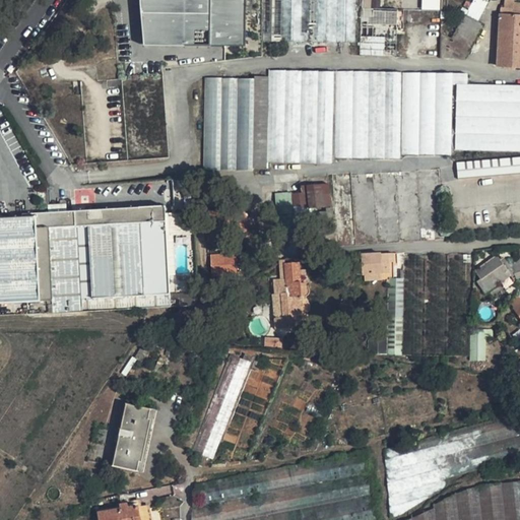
[(243,0),(139,0),(140,44),(160,48),(244,47),(243,0)]
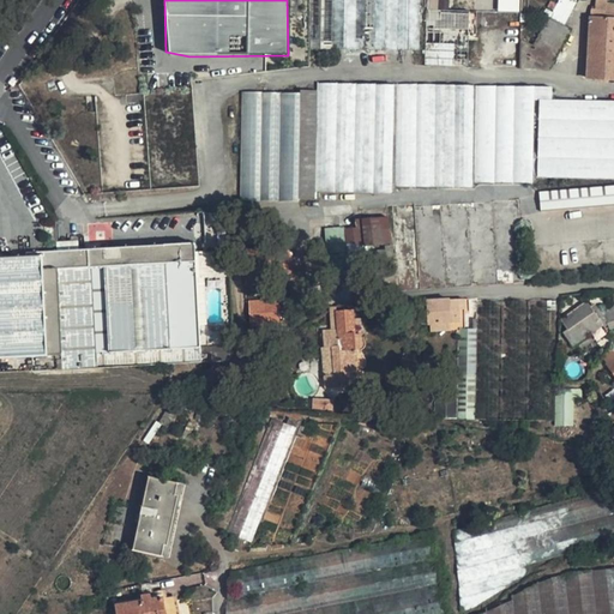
[(313,0),(313,48),(419,49),(420,0),(313,0)]
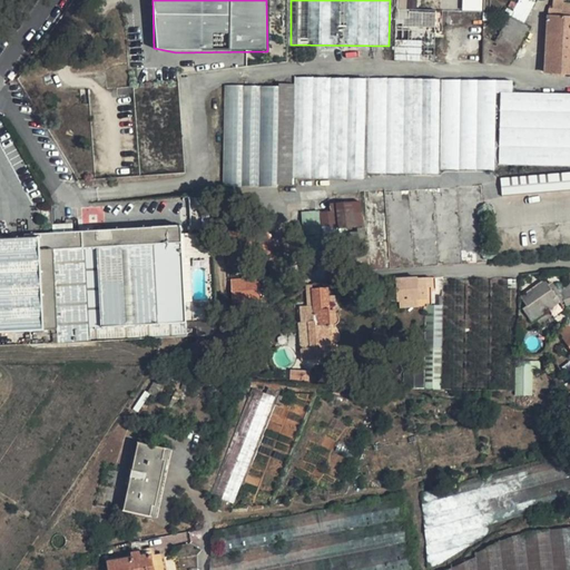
[(521,18),(529,0),(514,0),(510,12),(521,18)]
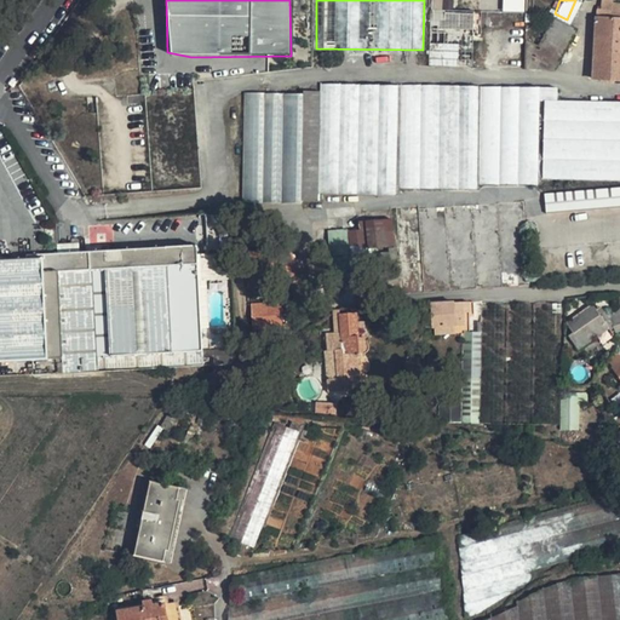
[(607,0),(598,0),(597,0),(598,10),(607,10),(607,3),(607,0)]
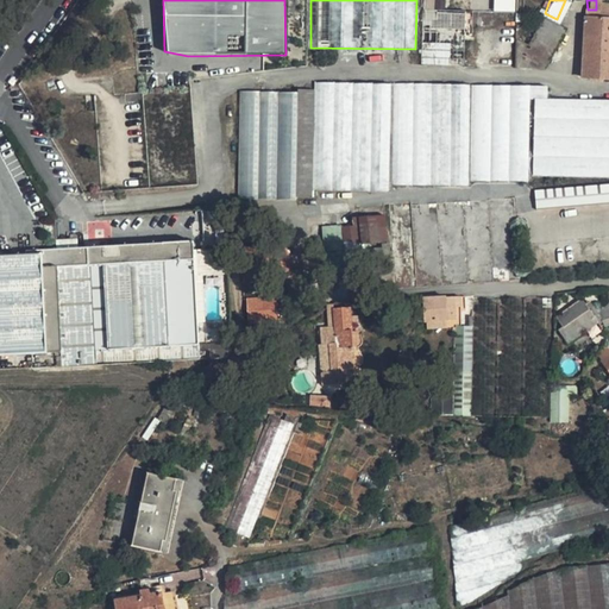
[(608,2),(596,2),(596,10),(596,16),(608,16),(608,2)]
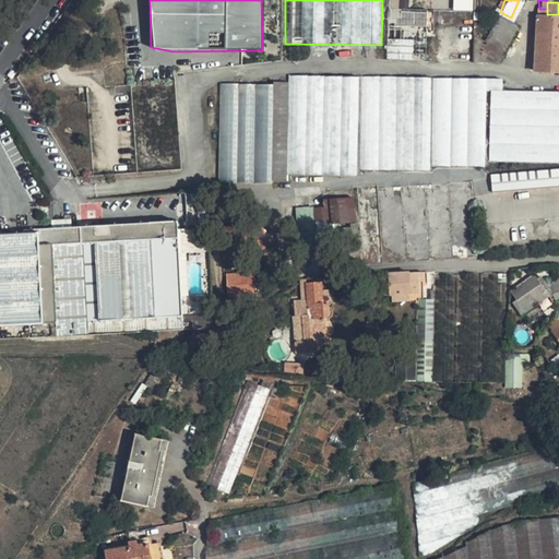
[(450,10),(387,9),(387,59),(470,60),(471,11),(450,10)]
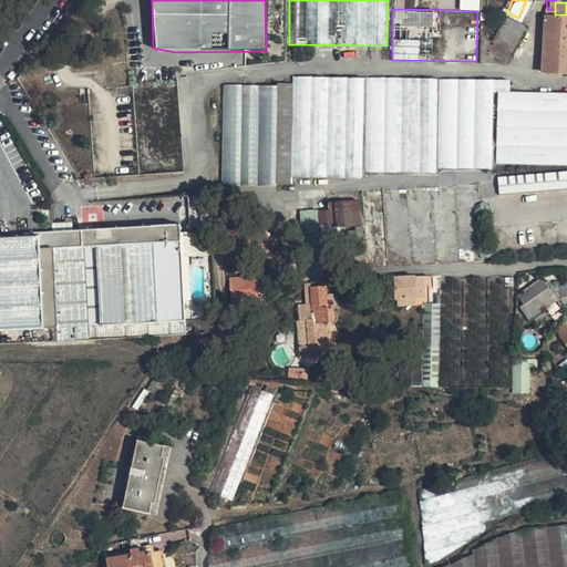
[(506,62),(525,21),(518,18),(507,12),(490,50),(484,61),(506,62)]
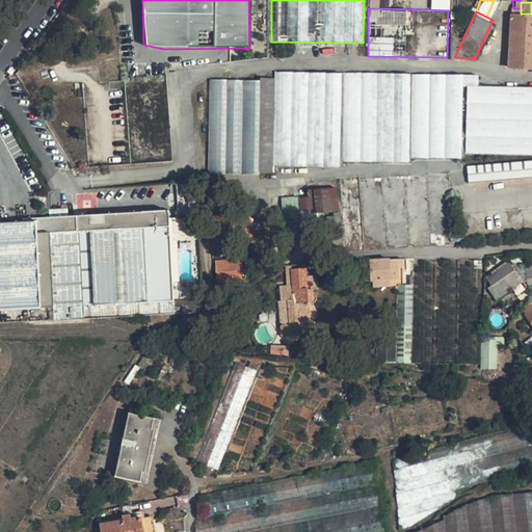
[(508,67),(531,67),(531,14),(521,14),(510,14),(508,67)]
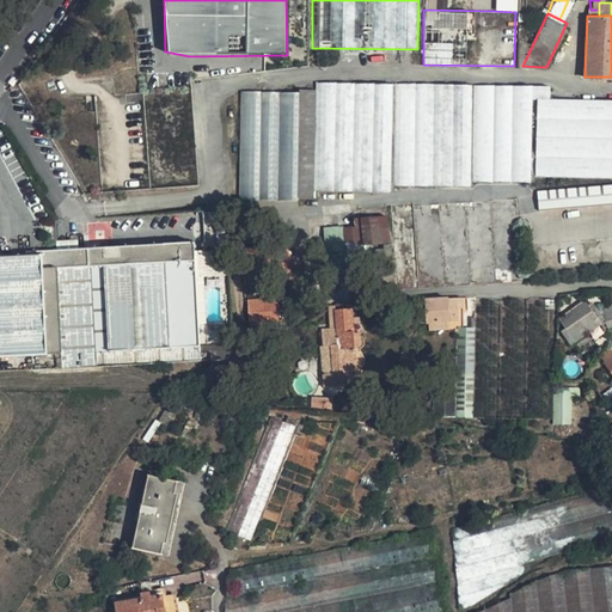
[(528,54),(515,53),(514,66),(522,66),(528,54)]
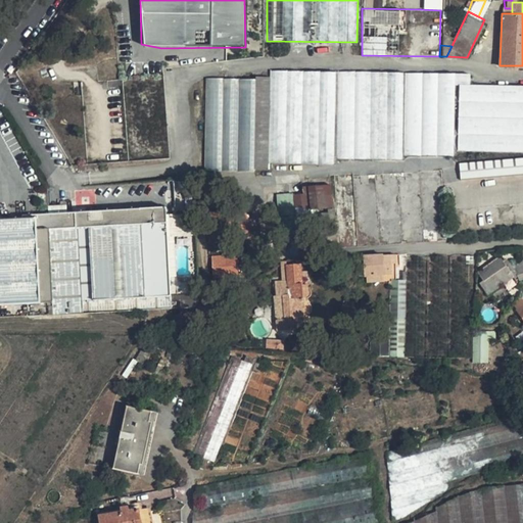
[(336,66),(271,66),(271,74),(271,155),(335,157),(335,151),(336,72),(336,66)]
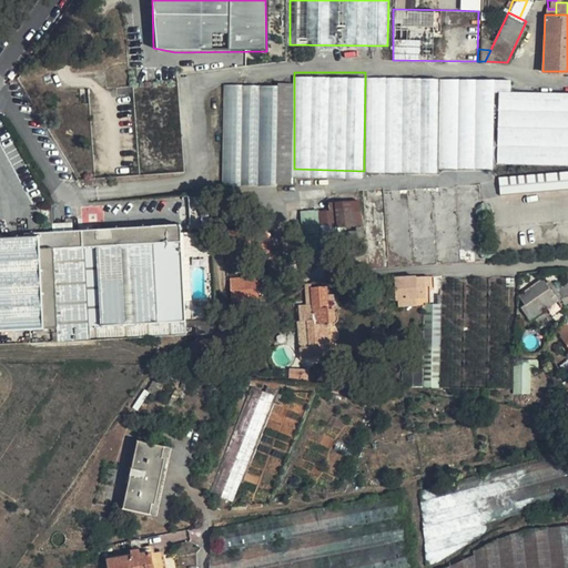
[(501,84),(501,80),(365,78),(364,164),(430,165),(430,159),(499,159),(499,155),(501,84)]
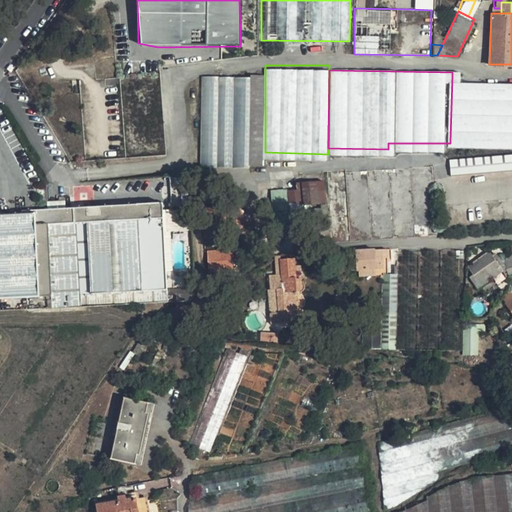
[(265,152),(265,72),(201,72),(199,161),(265,162),(265,152)]
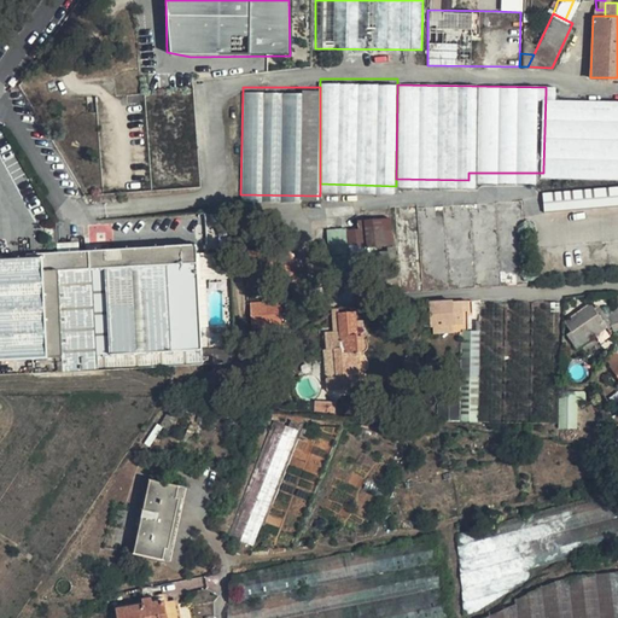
[(617,169),(617,93),(546,92),(543,169),(617,169)]
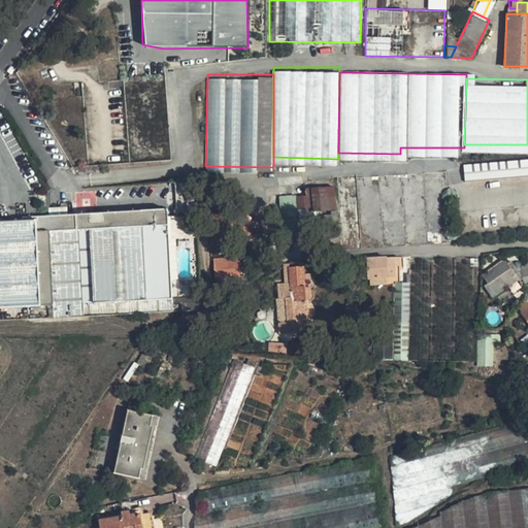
[(527,159),(464,165),(465,182),(527,176),(527,159)]
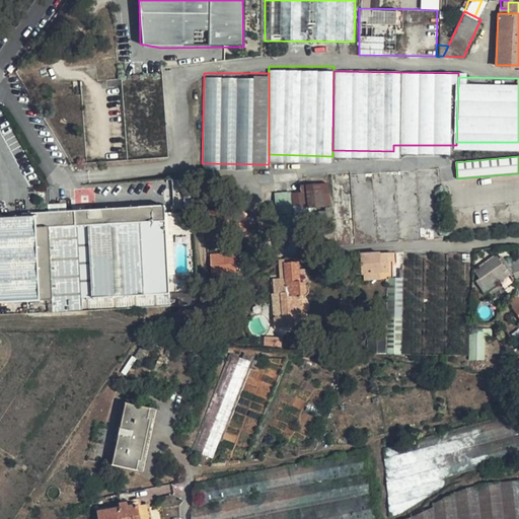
[(337,244),(441,232),(437,158),(328,170),(337,244)]
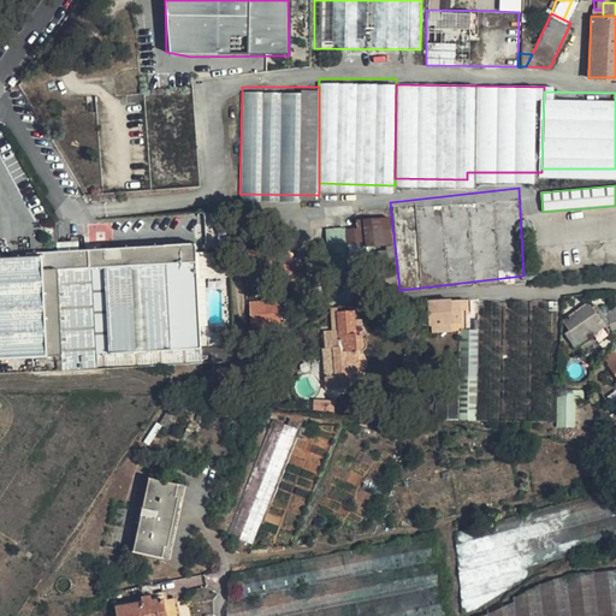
[(386,215),(366,218),(367,243),(389,241),(386,215)]
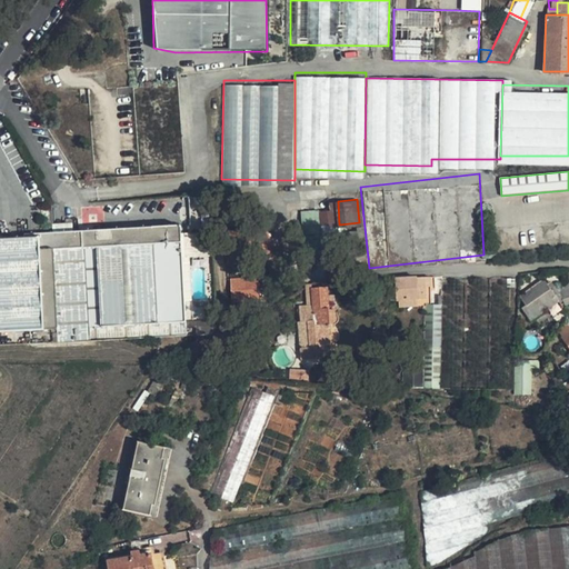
[(319,209),(302,211),(305,231),(321,230),(319,209)]
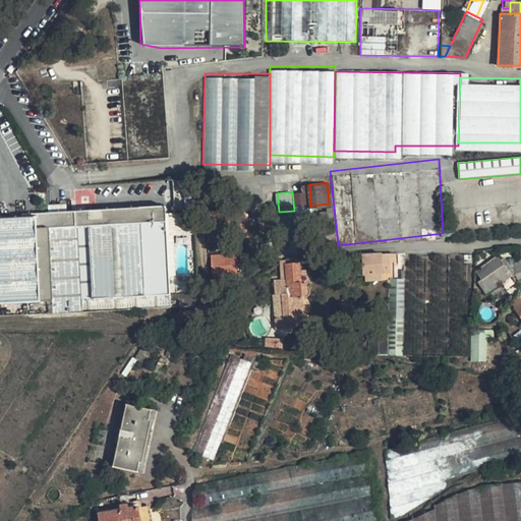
[(166,207),(0,217),(0,303),(53,300),(53,313),(170,308),(170,298),(166,207)]
